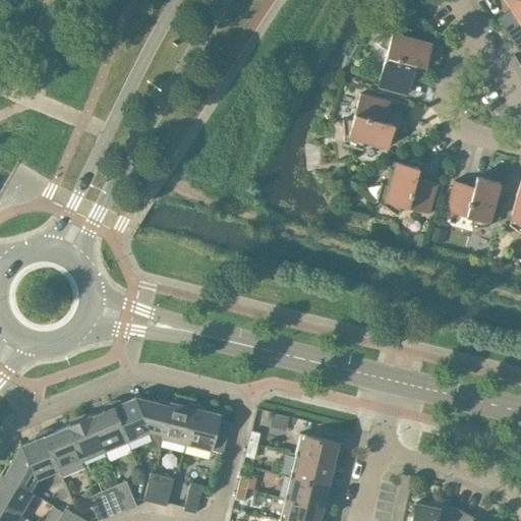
[(499,23),(517,51),(520,48),(520,0),(506,0),(514,12),(499,23)]
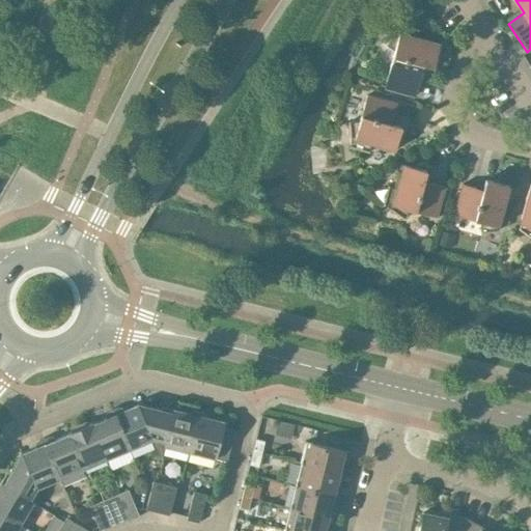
[(415,95),(418,84),(423,64),(432,67),(439,44),(416,37),(418,29),(398,24),(398,25),(385,45),(394,51),(384,87),(415,95)]
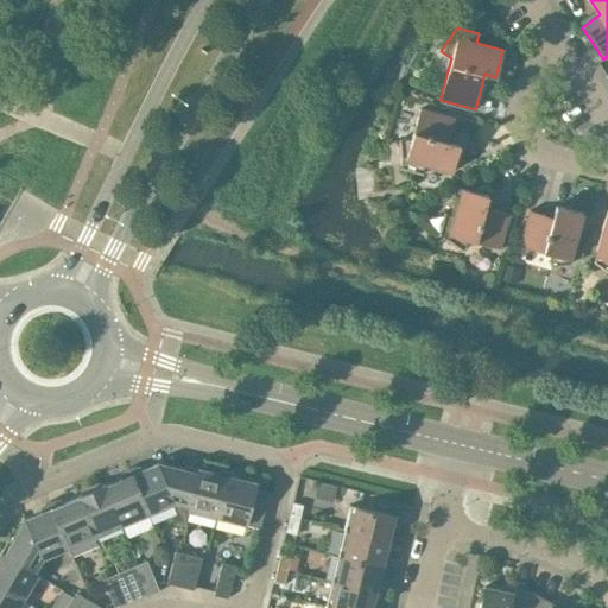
[(400,169),(422,175),(425,164),(453,172),(460,145),(448,141),(455,119),(419,109),(411,138),(399,139),(401,168),(400,166),(400,169)]
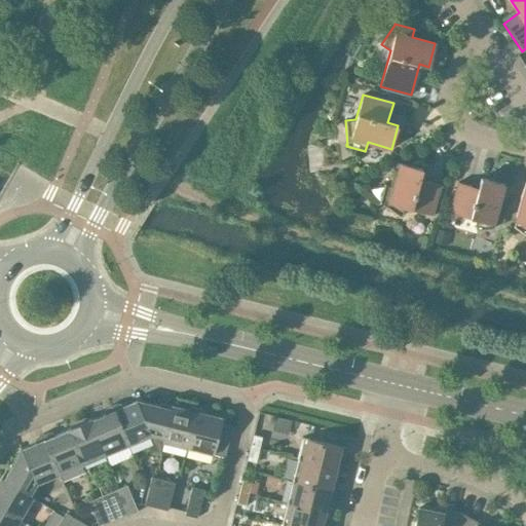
[(380,202),(400,217),(406,208),(431,215),(440,185),(419,179),(422,170),(400,162),(392,186),(384,184),(379,203),(380,203),(380,202)]
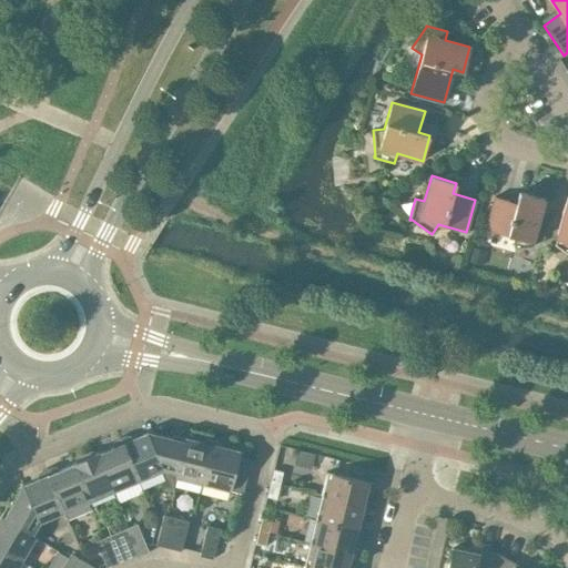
[(513,236),(514,249),(531,247),(531,246),(544,199),(519,192),(516,203),(495,196),(485,230),(513,236)]
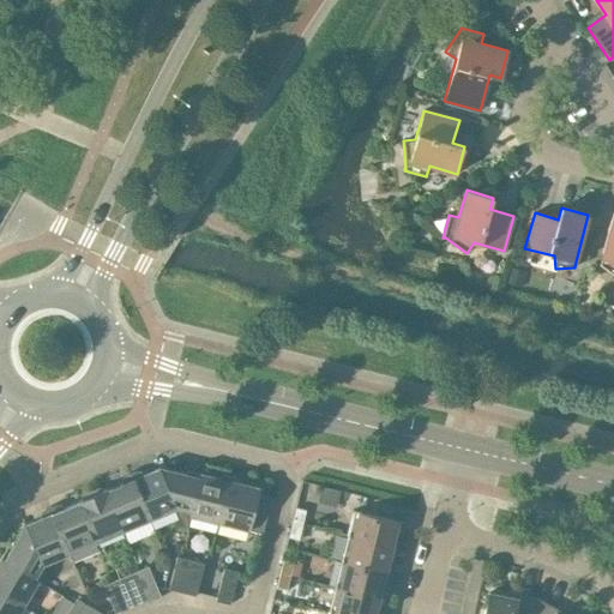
[(599,264),(613,275),(613,212),(600,263),(599,264)]
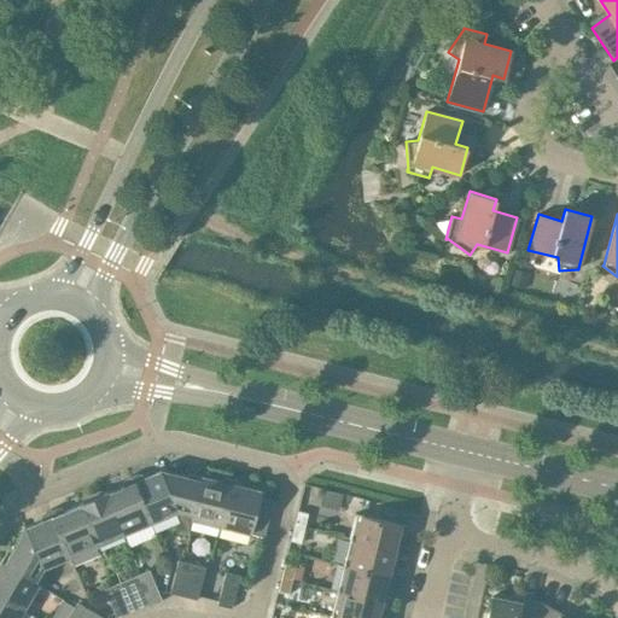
[(130,476),(150,523),(176,512),(176,511),(159,471),(139,481),(135,474),(132,476),(130,476)]
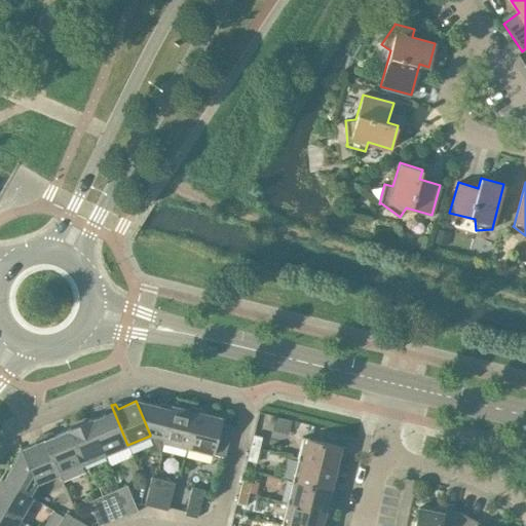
[(136,401),(150,435),(163,438),(164,439),(172,410),(171,409),(137,401),(136,401)]
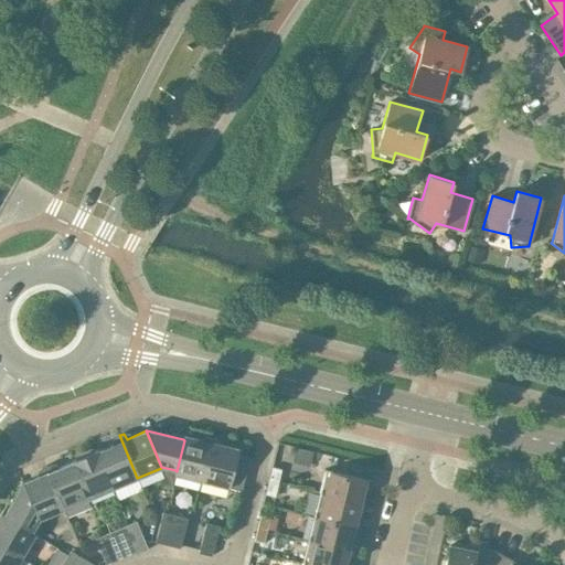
[(97,450),(113,488),(137,478),(119,435),(117,436),(115,438),(117,443),(98,451),(97,450)]
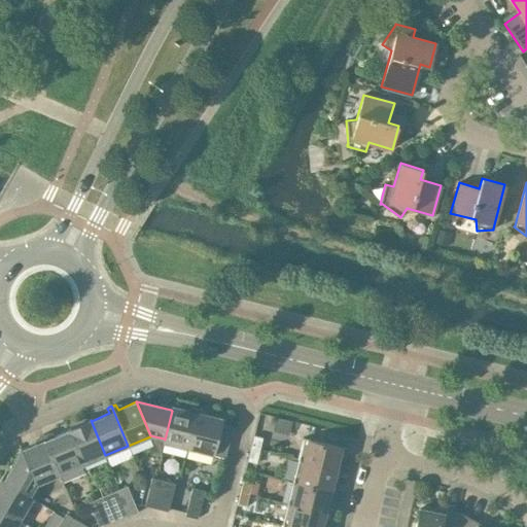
[(165,440),(164,438),(163,443),(188,449),(199,408),(194,407),(192,412),(172,407),(171,410),(172,411),(165,440)]
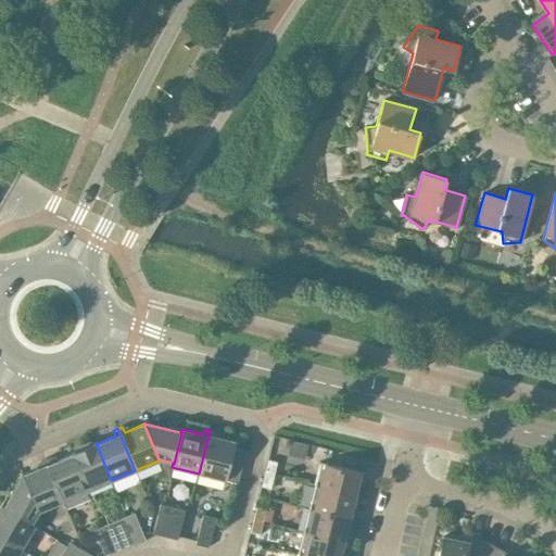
[(210,430),(199,474),(237,483),(245,450),(232,447),(235,442),(213,437),(214,431),(211,430),(210,430)]
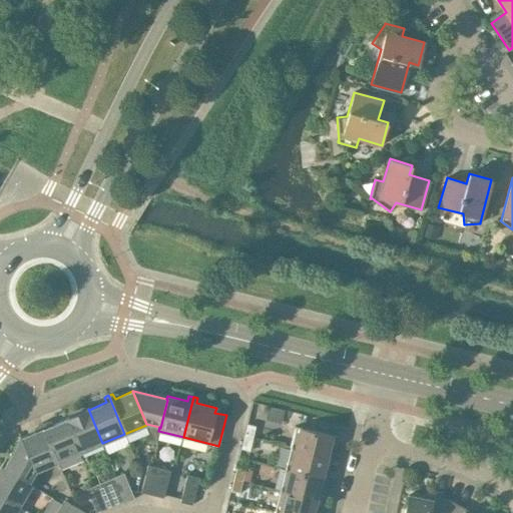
[(66,419),(80,452),(102,443),(88,409),(65,418),(66,419)]
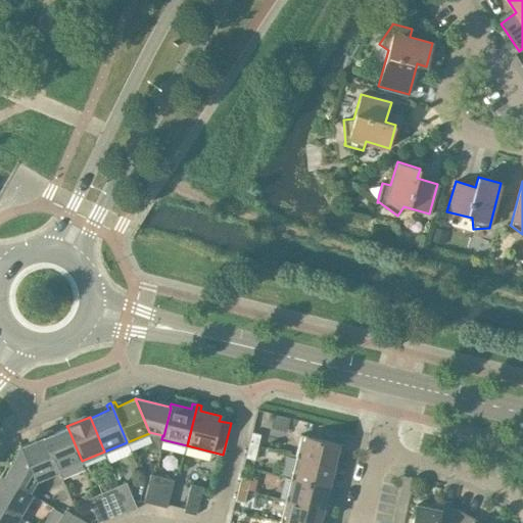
[(42,431),(58,471),(82,461),(67,427),(49,435),(47,430),(44,431),(42,431)]
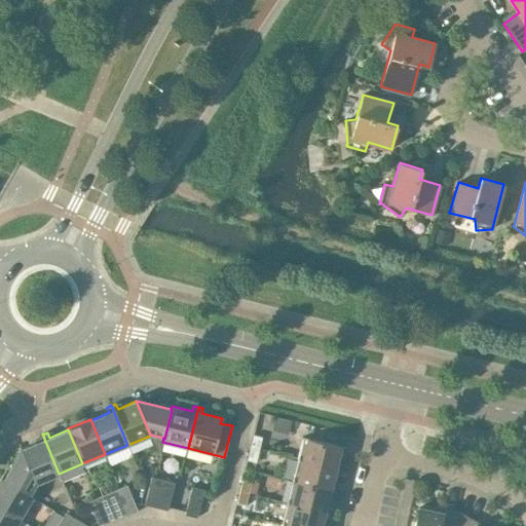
[(36,483),(59,474),(42,434),(41,435),(38,437),(40,442),(22,449),(36,483)]
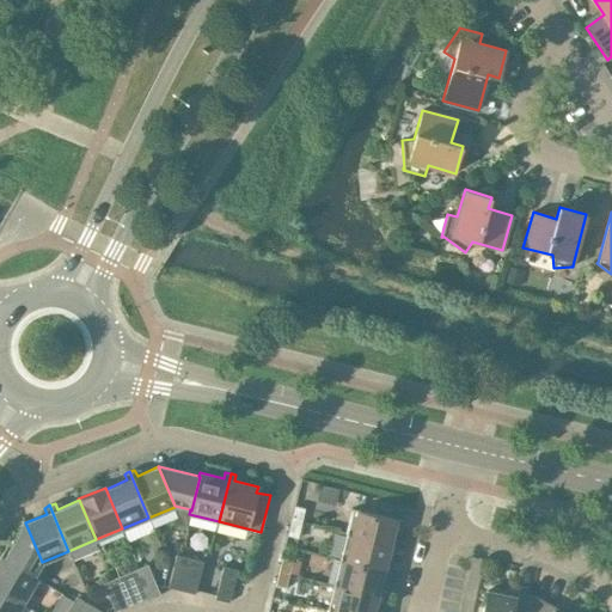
[(291,521),(301,524),(305,508),(294,506),(291,521)]
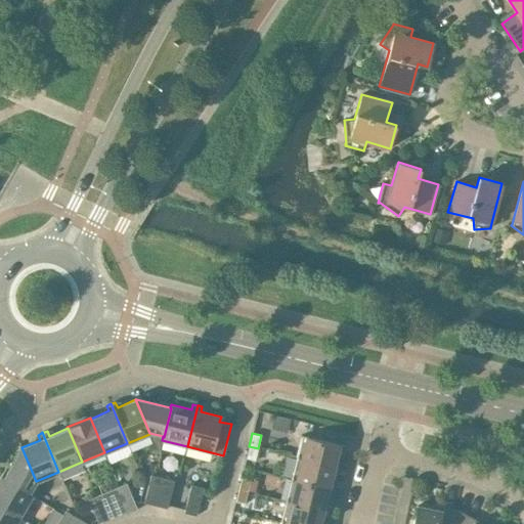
[(302,436),(296,457),(334,468),(337,455),(342,456),(345,446),(302,436)]
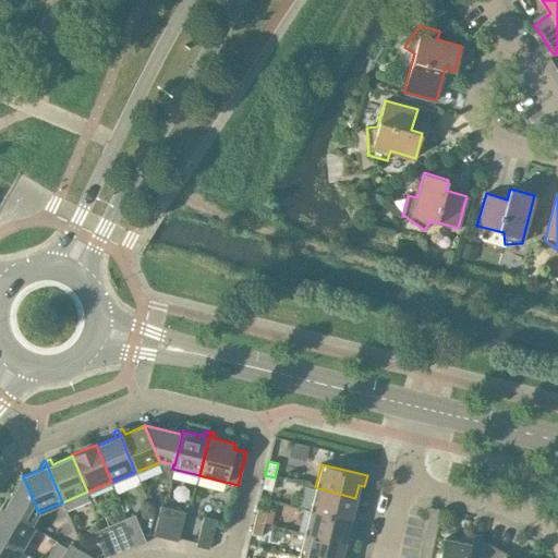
[(262,488),(271,490),(275,477),(265,475),(262,488)]
